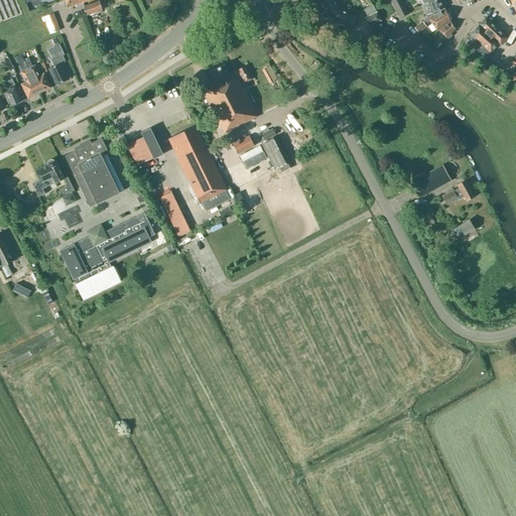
[(338,8),(337,7),(333,0),(319,0),(327,14),(330,17),(338,8)]
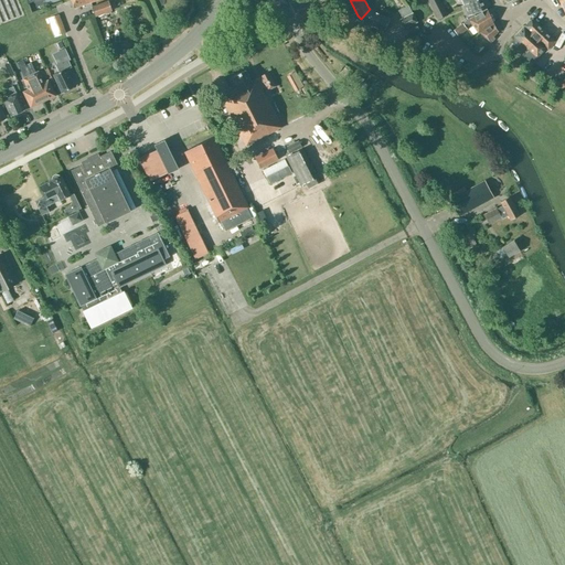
[(482,0),(475,0),(464,4),(468,16),(486,9),(482,0)]
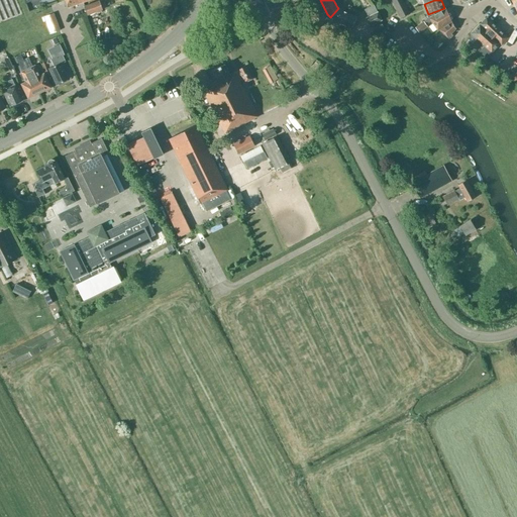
[(99,1),(84,6),(87,14),(101,9),(99,1)]
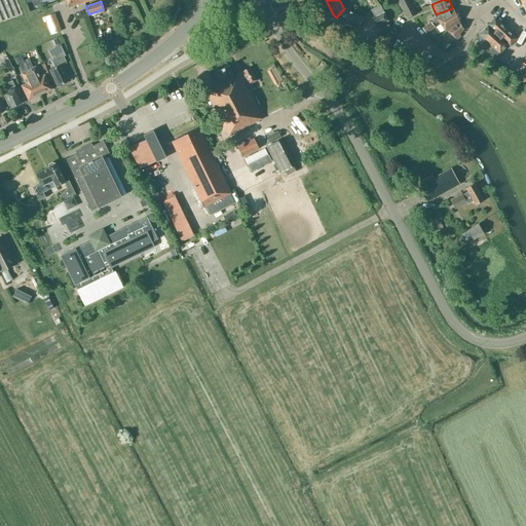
[(383,12),(380,5),(371,9),(374,16),(372,19),(376,26),(387,21),(383,12)]
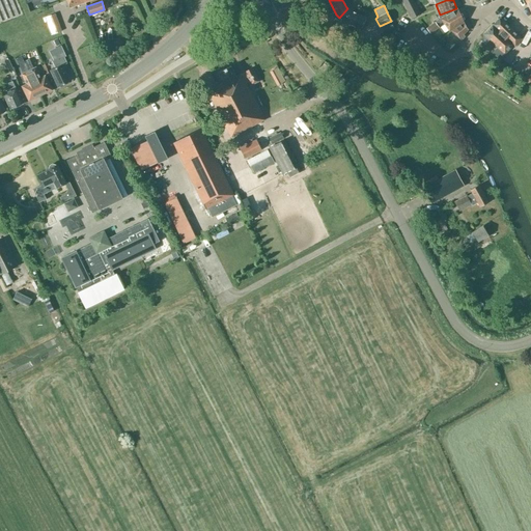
[(350,9),(347,8),(339,18),(343,21),(360,29),(366,18),(350,9)]
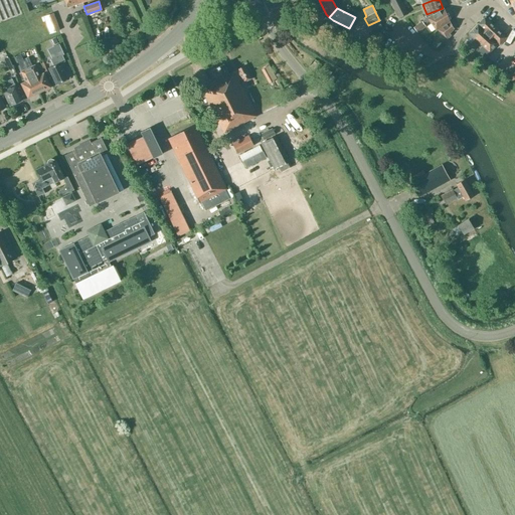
[(444,8),(427,18),(426,17),(421,21),(424,25),(428,21),(436,30),(450,21),(444,8)]
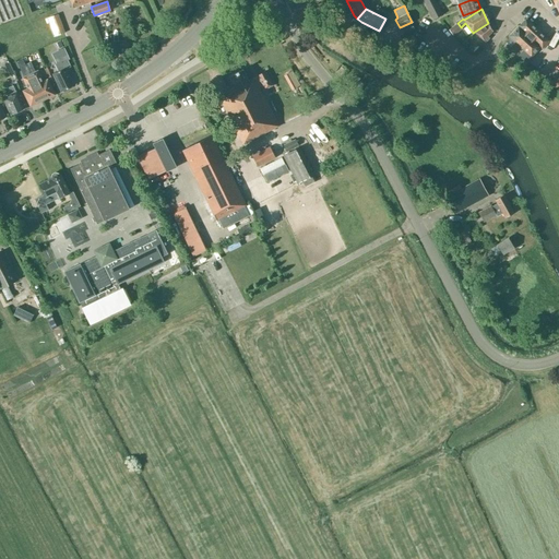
[(58,14),(47,19),(54,37),(64,33),(58,14)]
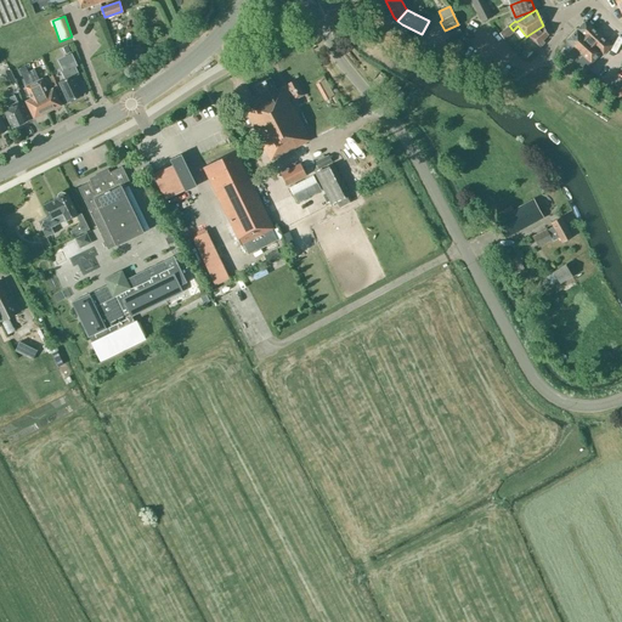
[(576,62),(583,69),(589,63),(591,63),(600,52),(603,55),(611,44),(584,21),(566,41),(582,56),(576,62)]
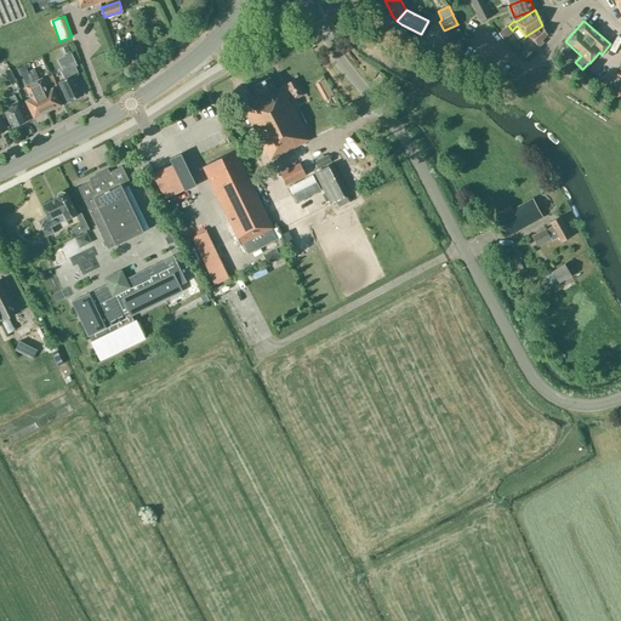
[(503,39),(513,32),(508,26),(499,33),(503,39)]
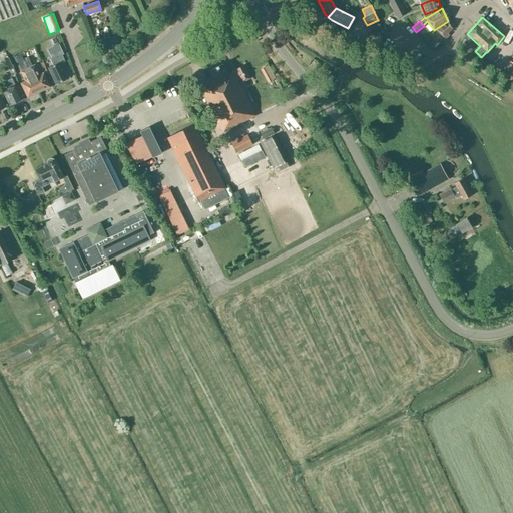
[(448,21),(436,30),(446,39),(449,35),(447,33),(452,28),(448,21)]
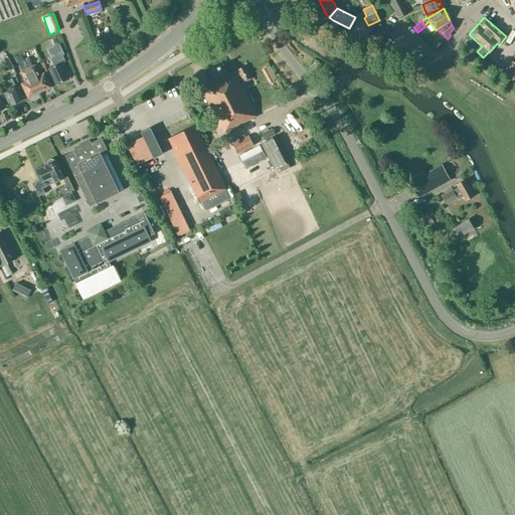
[(56,83),(67,78),(60,62),(62,61),(60,56),(63,55),(58,44),(50,48),(55,58),(52,60),(54,64),(48,67),(56,83)]
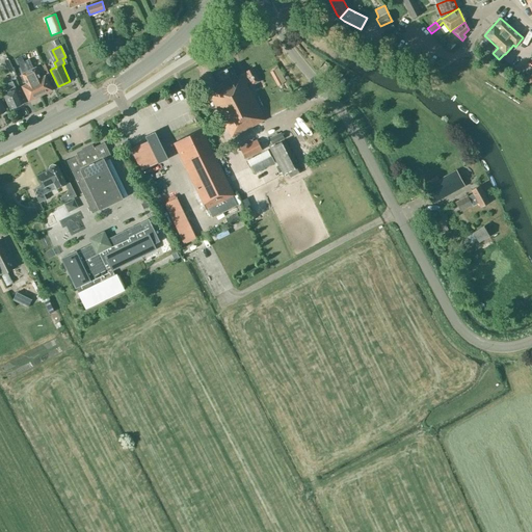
[(28,58),(23,60),(27,70),(32,67),(28,58)]
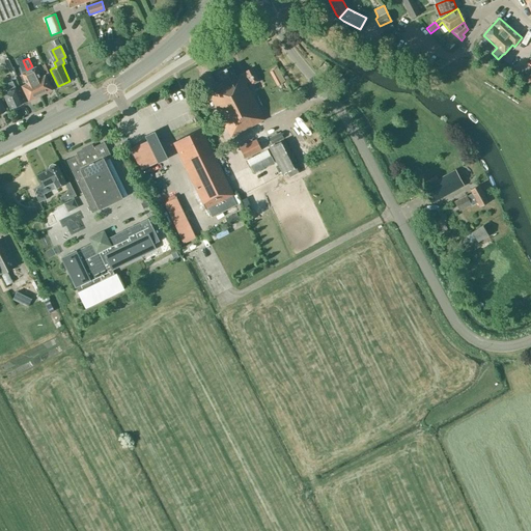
[(8,60),(1,63),(5,73),(14,70),(8,60)]
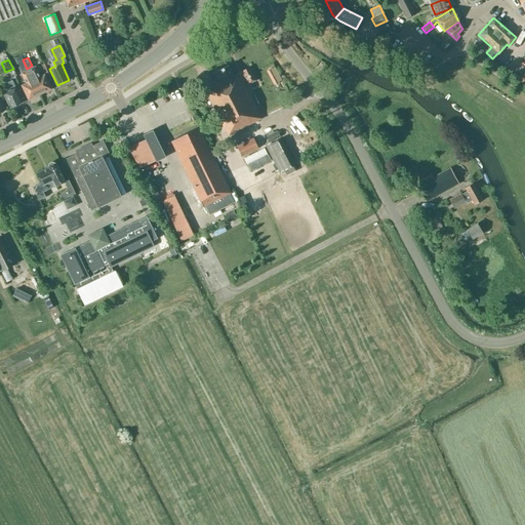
[(241,77),(244,75),(249,85),(256,82),(250,69),(234,76),(229,66),(217,71),(223,81),(214,85),(216,88),(206,92),(227,136),(260,121),(241,77)]
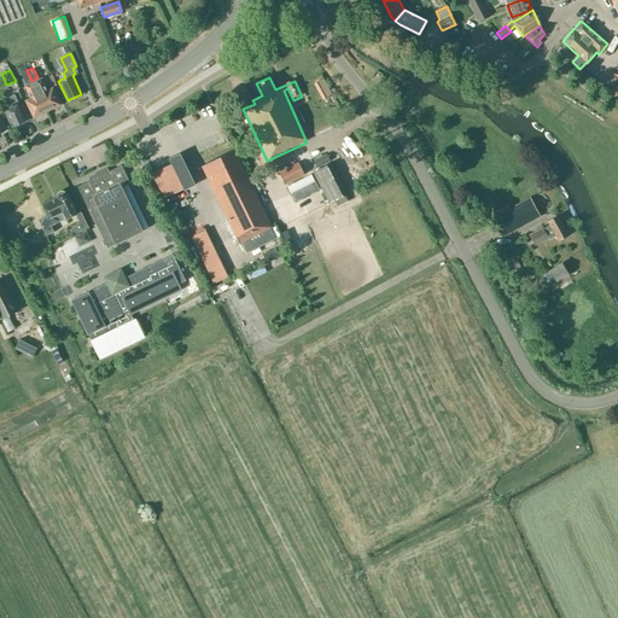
[(41,79),(39,80),(33,82),(34,83),(47,111),(52,108),(54,109),(57,108),(58,105),(59,104),(52,88),(47,91),(41,79)]
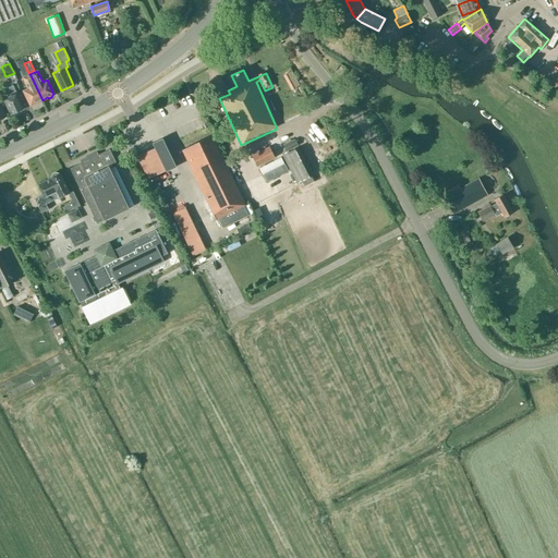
[(43,100),(31,75),(29,74),(23,77),(28,88),(23,91),(31,106),(32,105),(34,105),(36,104),(37,102),(43,100)]
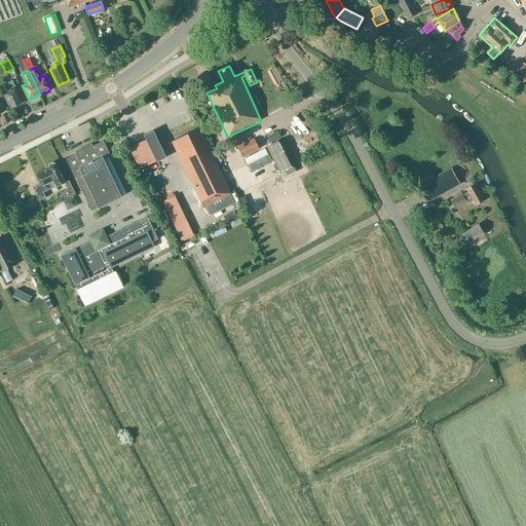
[(328,78),(332,81),(338,73),(334,70),(328,78)]
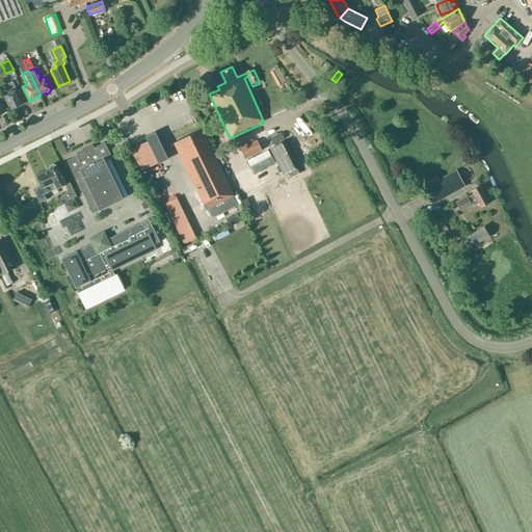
[(8,90),(3,94),(10,109),(23,104),(11,81),(7,83),(8,84),(6,85),(8,90)]
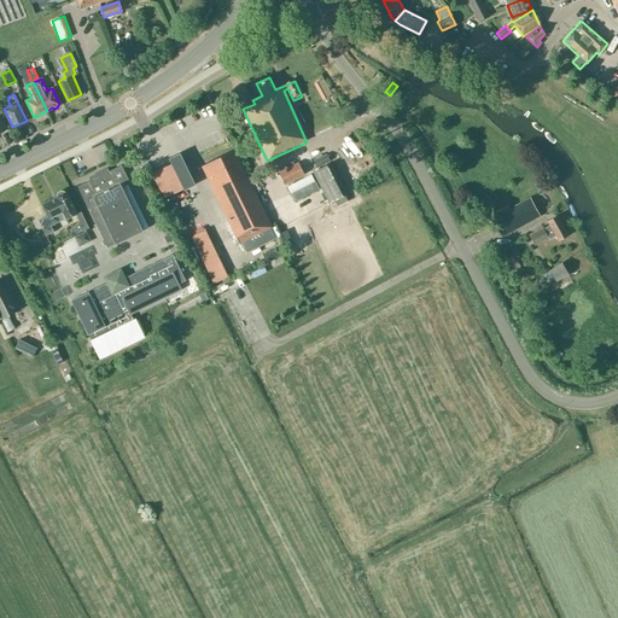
[(204,169),(239,243),(272,227),(234,150),(204,164),(207,168),(204,169)]
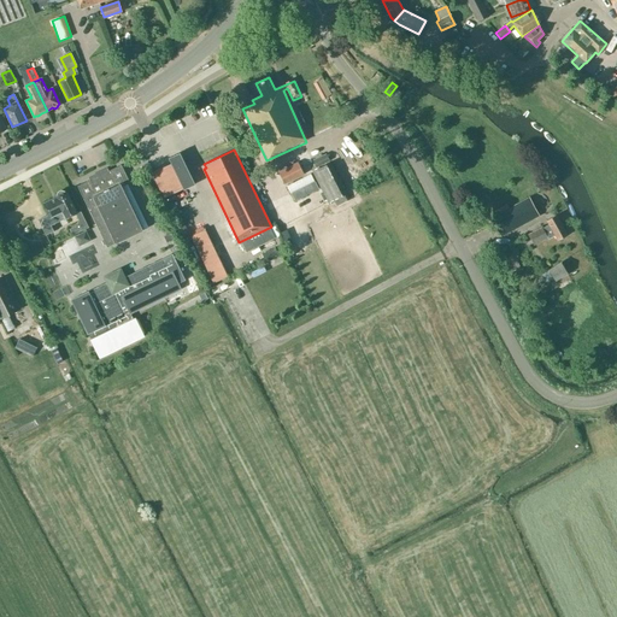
[(157,184),(187,169),(180,152),(168,158),(171,164),(151,172),(157,184)]
